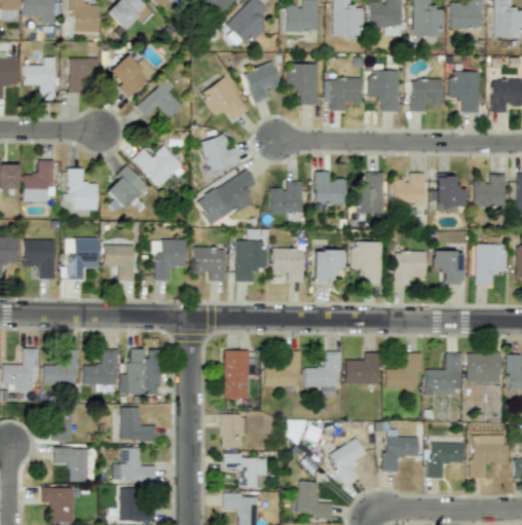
[(16,0),(0,0),(0,17),(2,19),(2,17),(16,17),(16,0)]
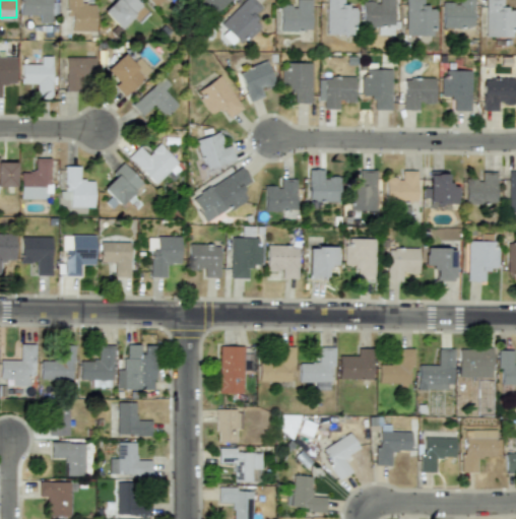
[(21,0),(22,16),(43,16),(43,24),(53,24),(53,0),(21,0)]
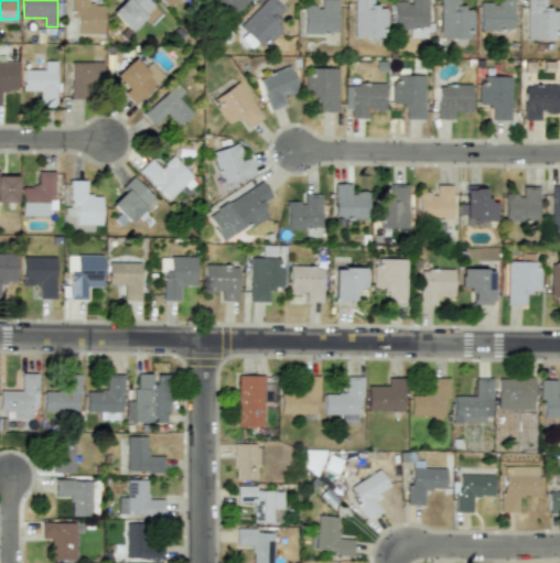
[(106,34),(106,6),(90,6),(89,0),(73,0),(74,20),(79,20),(79,34),(106,34)]
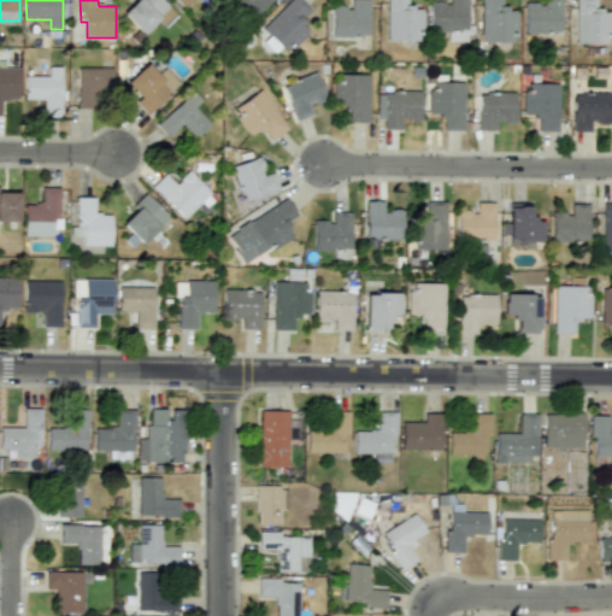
[(166,28),(178,16),(163,0),(136,0),(123,13),(146,36),(162,22),(166,28)]
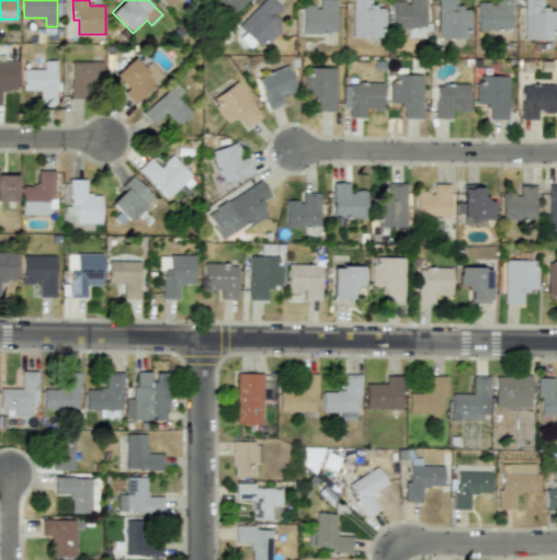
[(161,0),(169,9),(178,0),(161,0)]
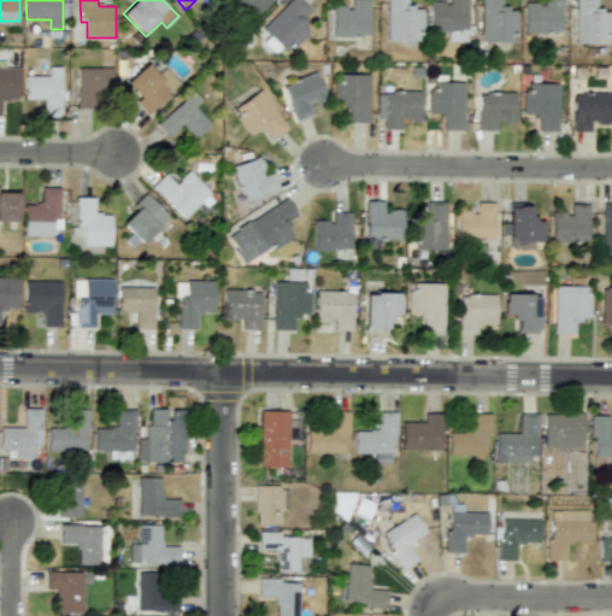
[(234,0),(257,21),(275,0),(234,0)]
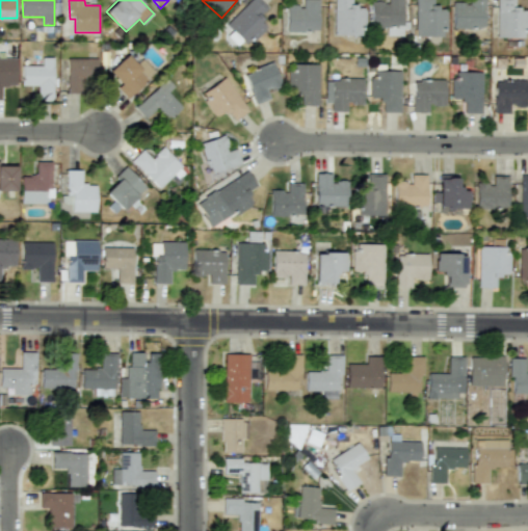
[(253,0),(223,28),(241,46),(249,38),(254,43),(269,28),(260,18),(269,9),(260,0),(253,0)]
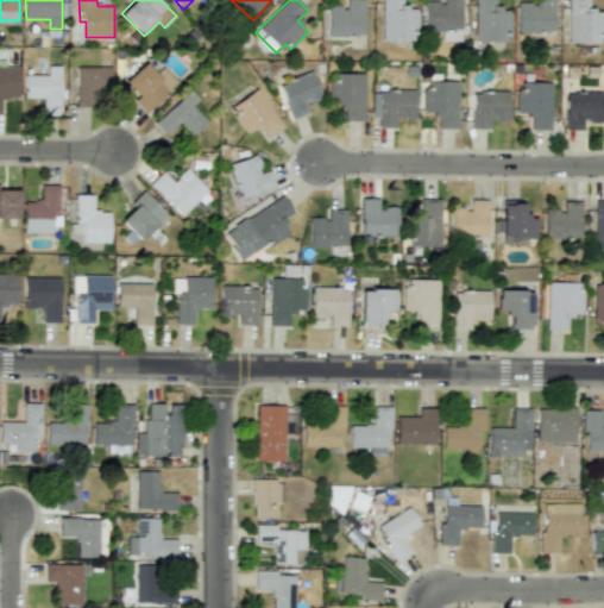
[(366,0),(348,0),(348,8),(331,7),(329,36),(366,37),(366,0)]
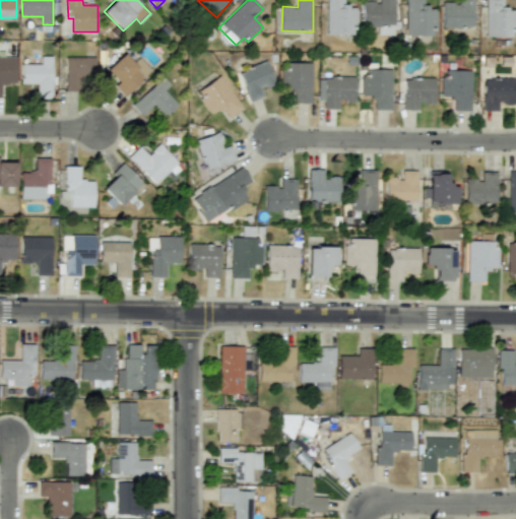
[(346,0),(328,0),(328,36),(358,36),(359,7),(346,7),(346,0)]
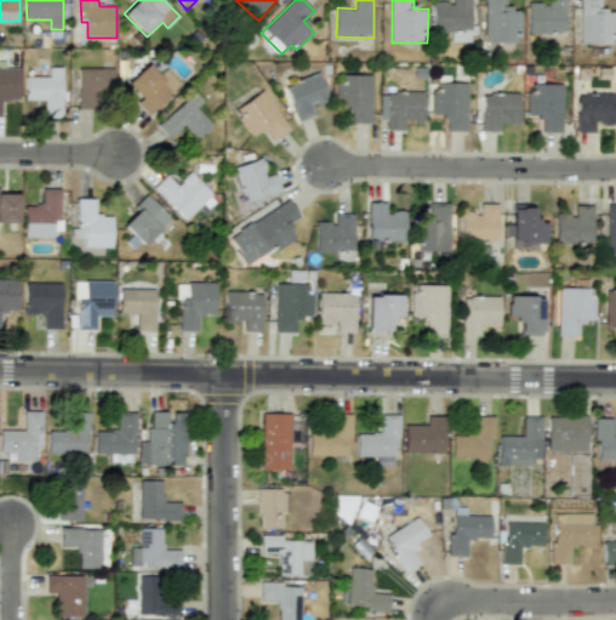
[(435,3),(435,33),(452,33),(452,43),(472,43),(472,0),(454,0),(455,4),(435,3)]
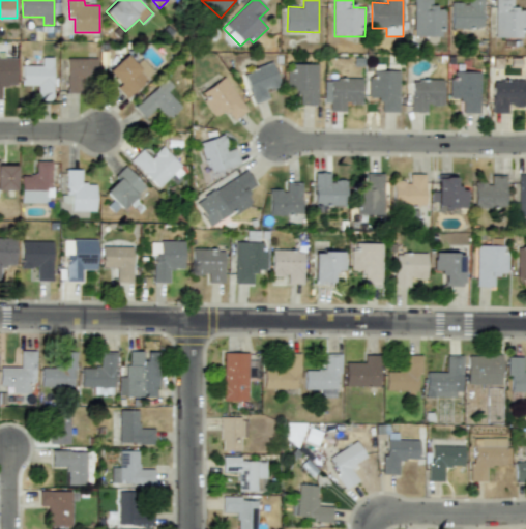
[(447,9),(436,10),(435,0),(415,0),(416,37),(442,36),(442,29),(447,29),(447,9)]
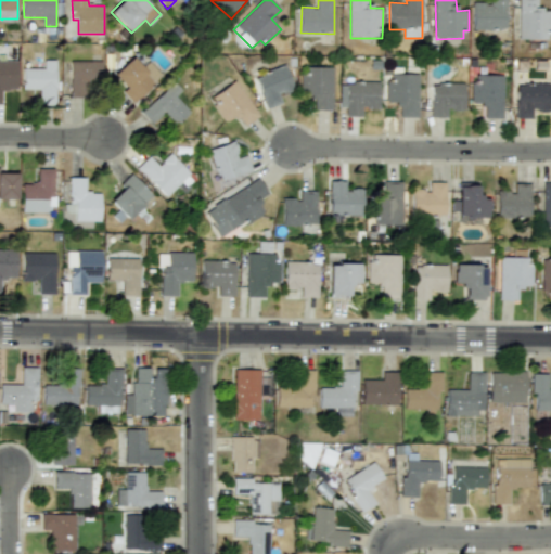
[(507,30),(507,0),(491,0),(491,3),(475,3),(474,30),(507,30)]
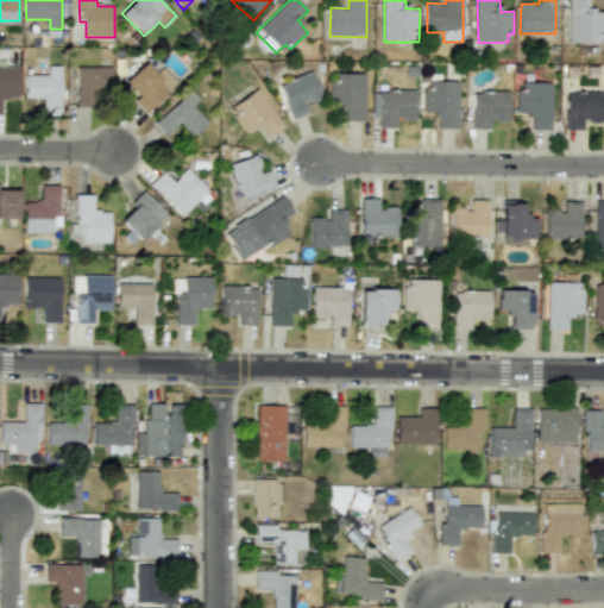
[(603,11),(592,11),(592,0),(571,0),(570,44),(601,44),(602,36),(603,36),(603,11)]
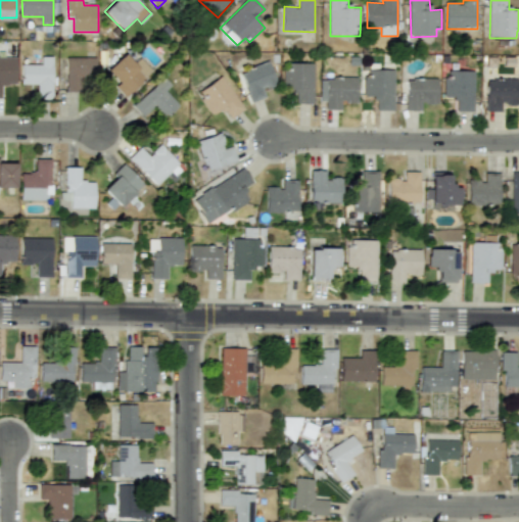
[(108,72),(122,85),(118,88),(128,98),(154,72),(142,58),(136,64),(127,54),(108,72)]
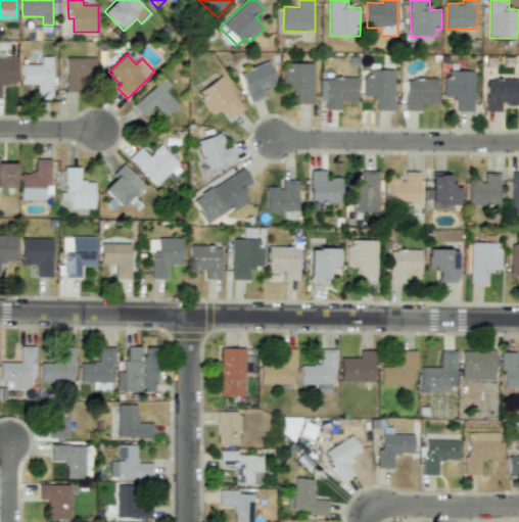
[(22,65),(24,85),(39,85),(39,100),(54,99),(54,57),(43,57),(43,65),(22,65)]
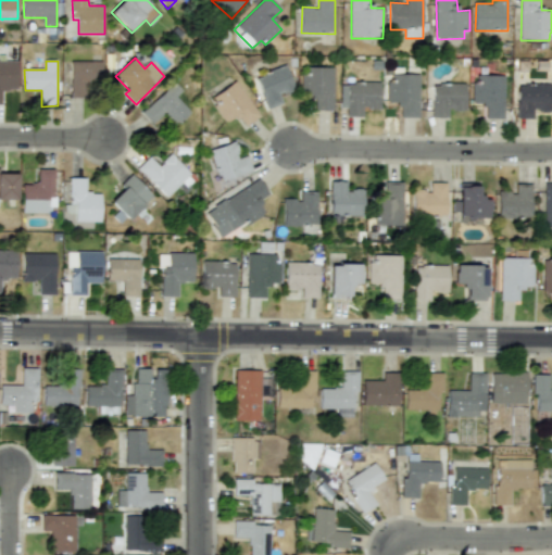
[(0,104),(3,105),(3,90),(19,91),(20,63),(0,62),(0,104)]
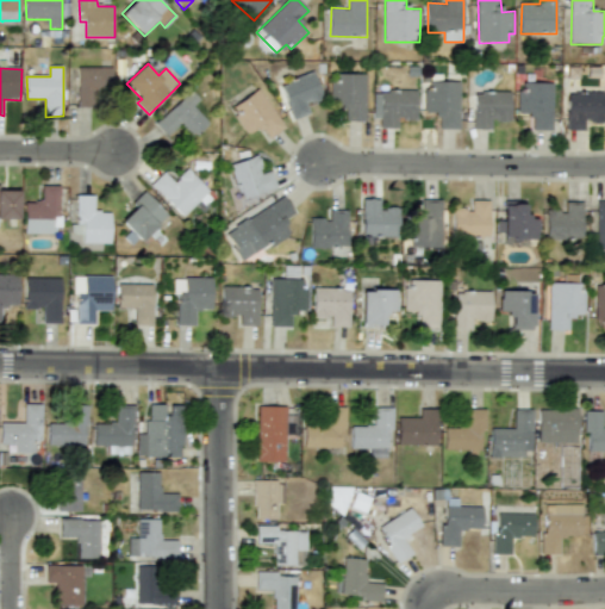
[(114,68),(80,68),(79,107),(106,107),(106,93),(114,93),(114,68)]
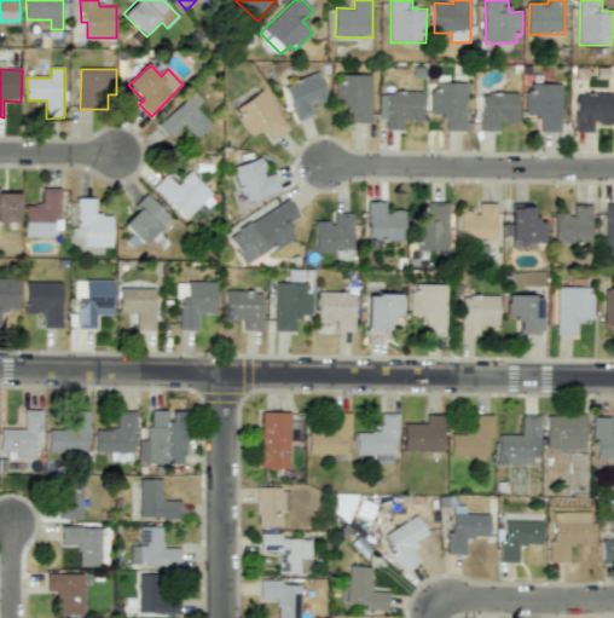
[(313,105),(329,100),(322,75),(287,84),(296,122),(316,117),(313,105)]
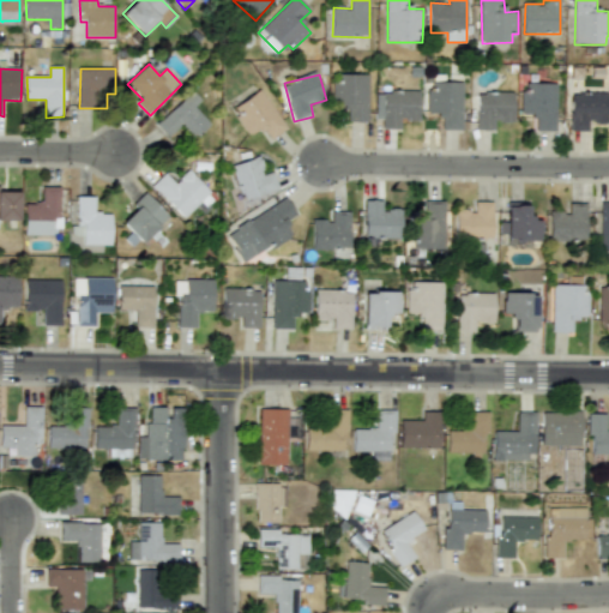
[(371,122),(371,76),(335,74),(335,107),(350,107),(350,122),(371,122)]
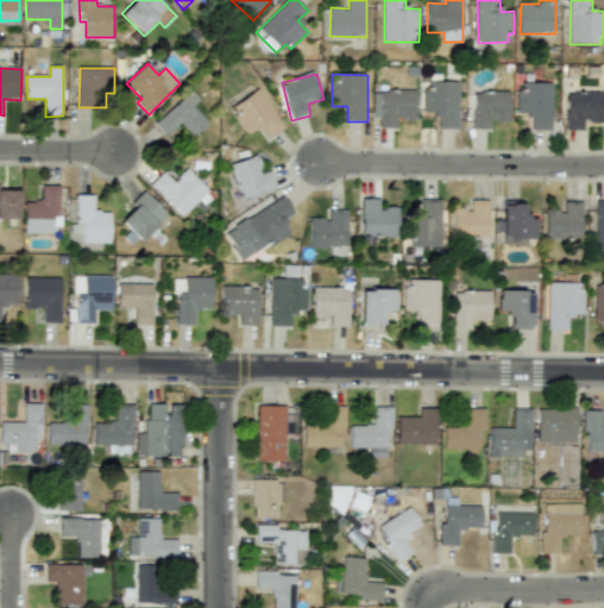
[(461,82),(427,81),(426,112),(439,112),(439,129),(460,129),(461,82)]
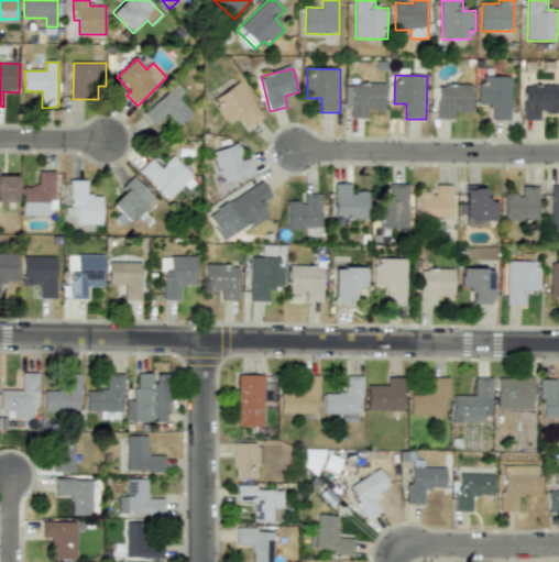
[(481,107),(493,107),(493,121),(513,121),(513,77),(481,77),(481,107)]
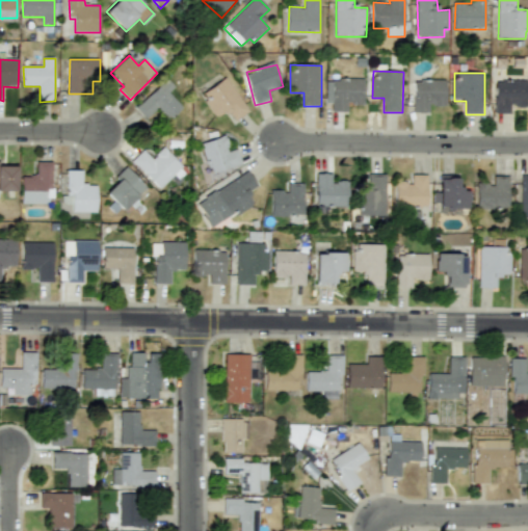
[(205,93),(209,100),(206,102),(216,117),(228,110),(236,122),(251,111),(227,78),(205,93)]
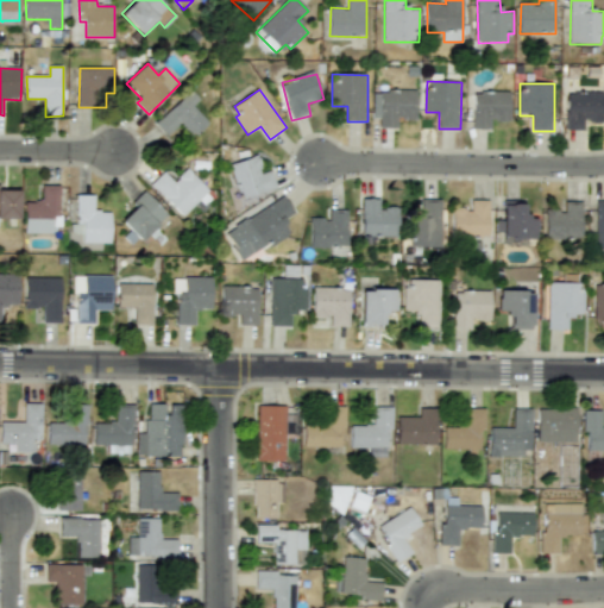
[(201,100),(193,91),(157,125),(169,137),(182,124),(195,138),(211,124),(195,107),(201,100)]
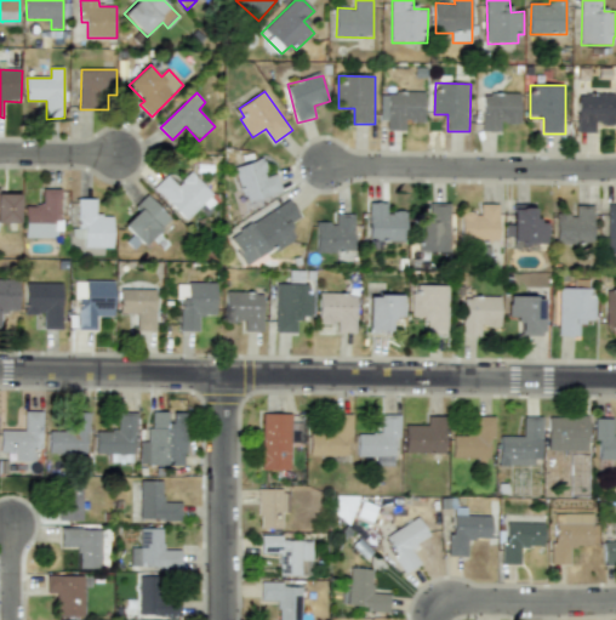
[(389,131),(408,131),(408,124),(427,123),(426,92),(382,94),(383,121),(388,121),(389,131)]
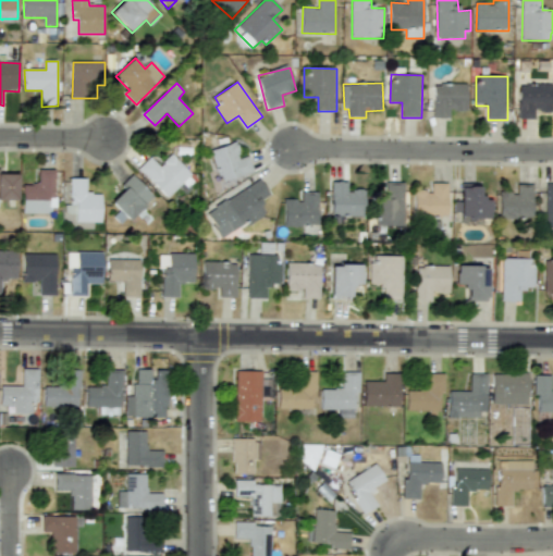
[(451,119),(451,111),(468,112),(468,85),(435,84),(434,119),(451,119)]
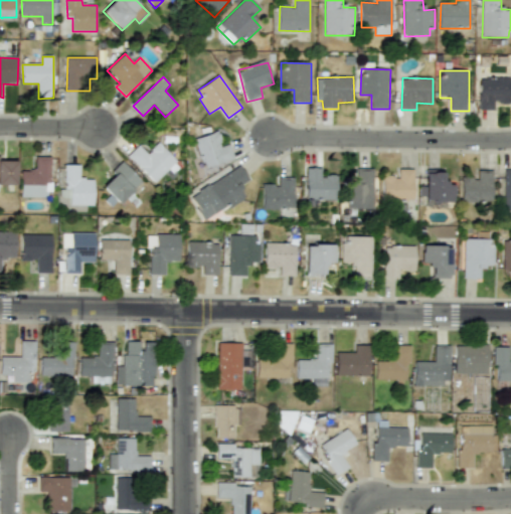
[(481,111),(495,111),(495,104),(510,105),(510,79),(481,78),(481,111)]
